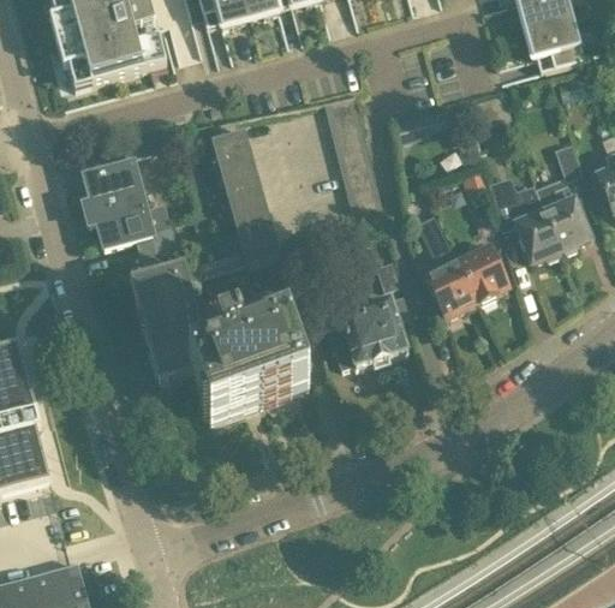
[(144,21),(160,17),(155,0),(58,0),(78,79),(155,58),(144,21)]
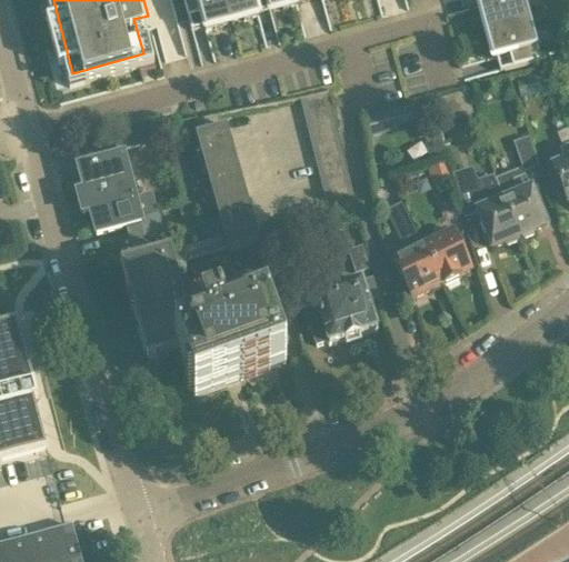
[(230,16),(226,0),(183,0),(190,27),(203,23),(205,27),(219,22),(218,19),(230,16)]
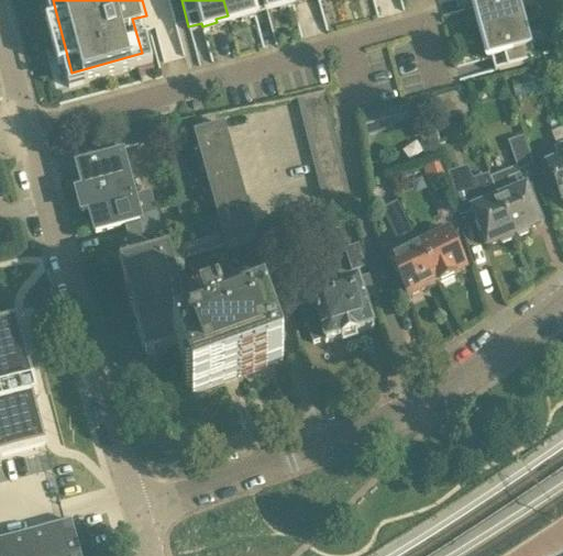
[(265,6),(264,0),(223,0),(228,15),(240,12),(241,17),(255,12),(254,9),(265,6)]
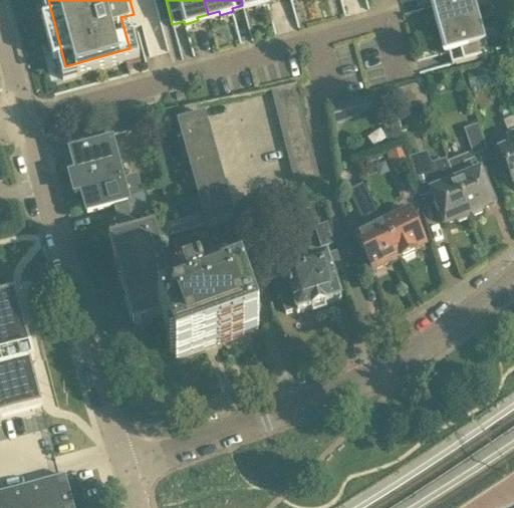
[(435,0),(435,1),(432,2),(435,15),(439,14),(441,25),(478,15),(474,0),(435,0)]
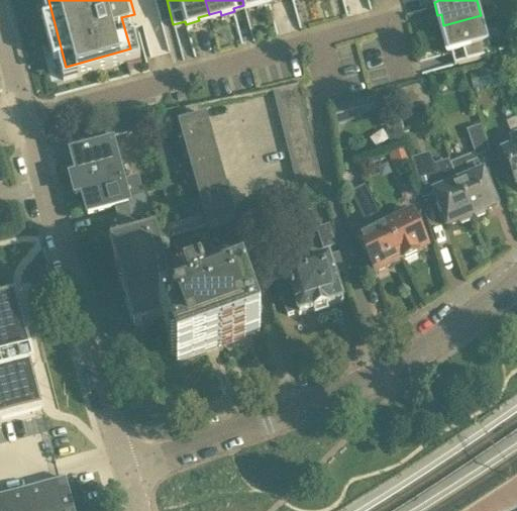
[(481,15),(443,25),(446,36),(443,37),(447,50),(450,49),(453,62),(491,52),(481,15)]
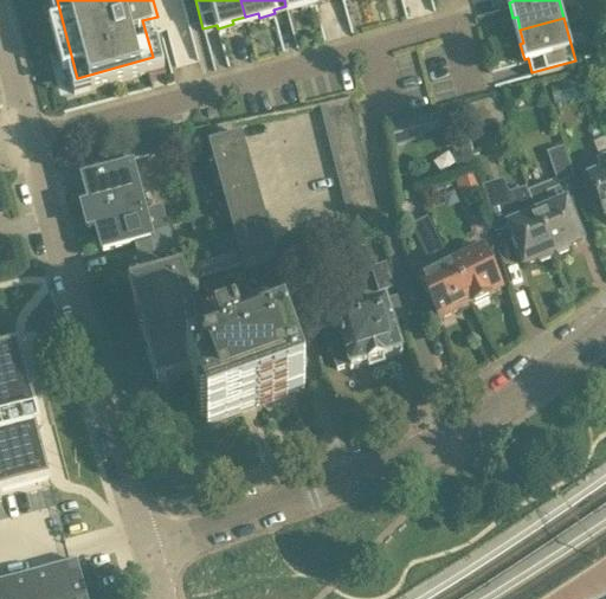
[(323,115),(352,108),(349,95),(330,100),(321,102),(323,115)]
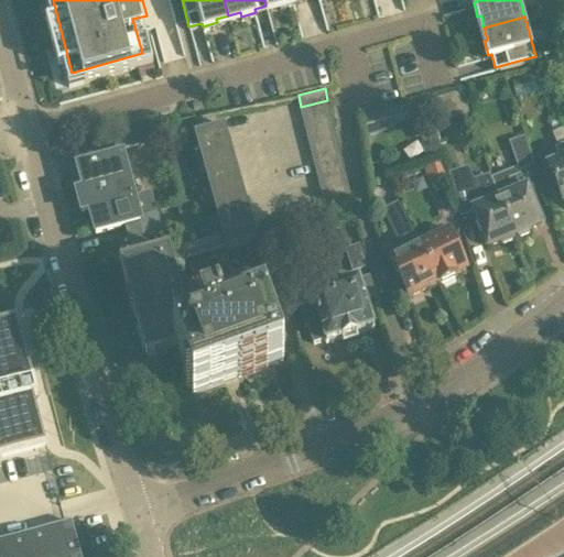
[(436,118),(454,112),(451,106),(464,101),(459,88),(430,97),(436,118)]
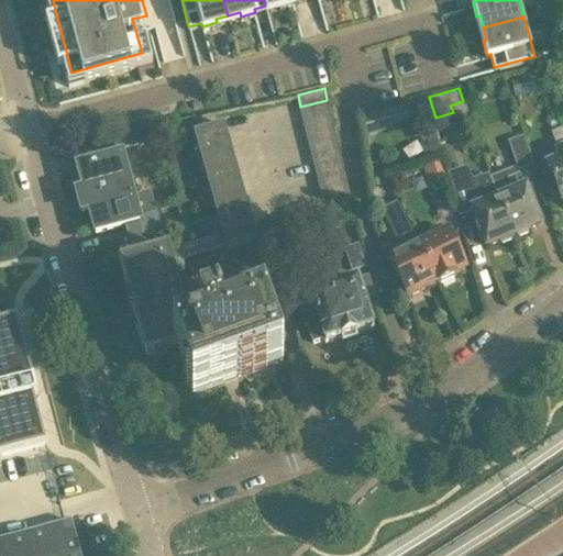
[(330,113),(327,100),(300,107),(304,119),(330,113)]
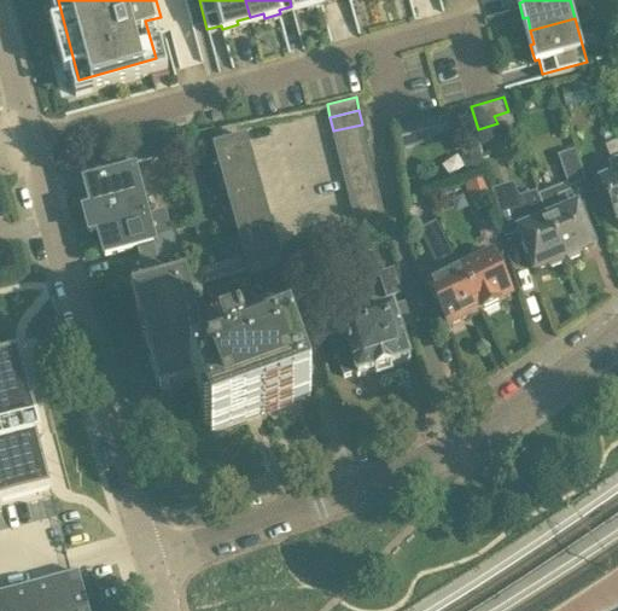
[(472,137),(465,112),(400,132),(407,157),(472,137)]
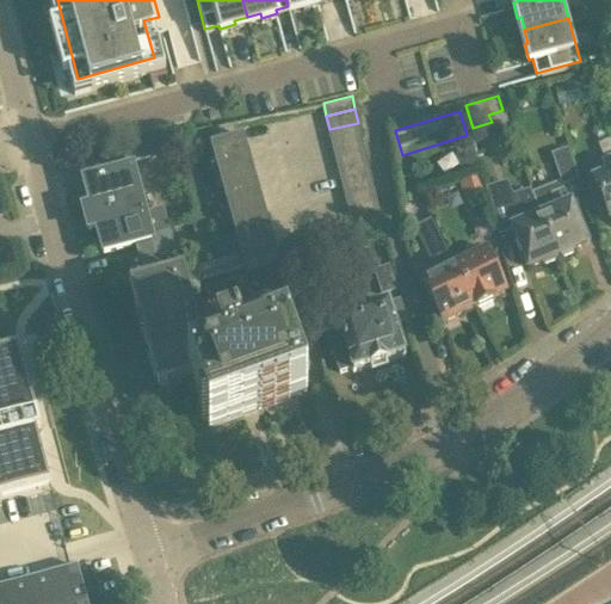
[(208,140),(241,133),(238,119),(204,127),(208,140)]
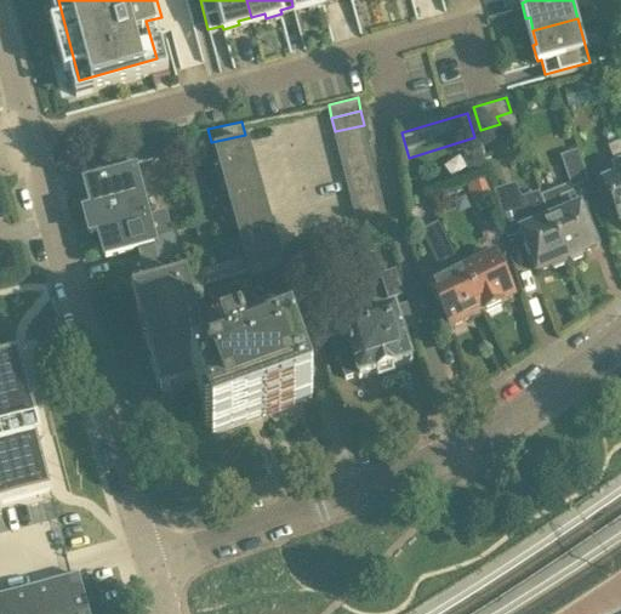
[(368,138),(364,125),(335,131),(339,146),(343,145),(368,138)]
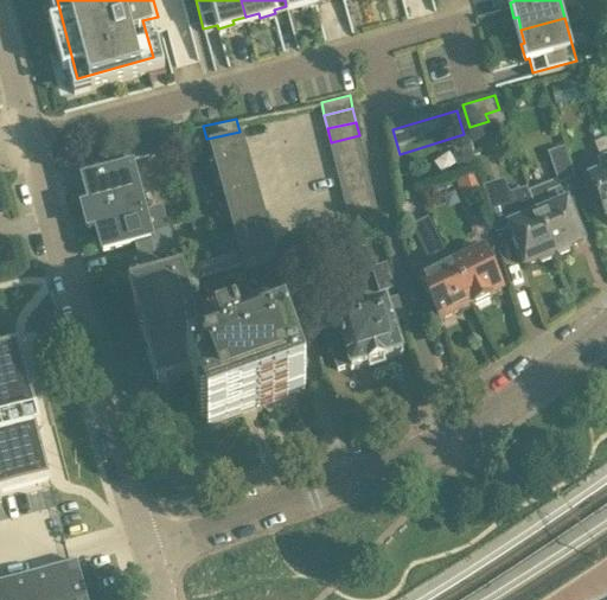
[(606,139),(600,122),(590,126),(595,138),(593,139),(599,154),(594,157),(600,168),(588,173),(605,214),(606,212),(606,139)]
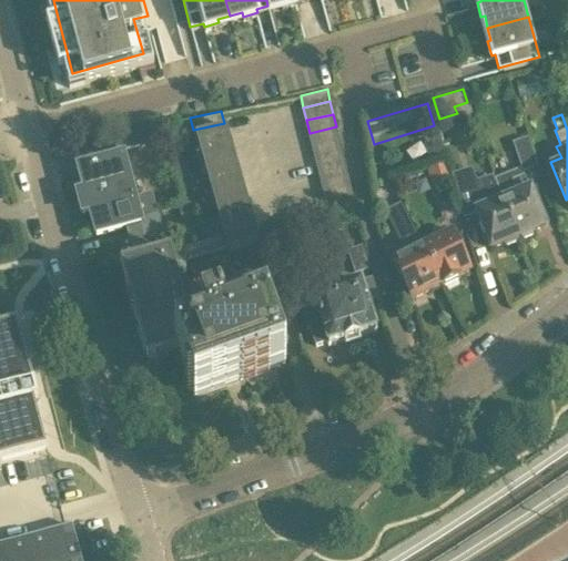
[(224,123),(193,130),(212,194),(213,199),(216,208),(224,235),(210,240),(174,250),(176,261),(226,246),(227,247),(259,238),(225,123),(224,123)]
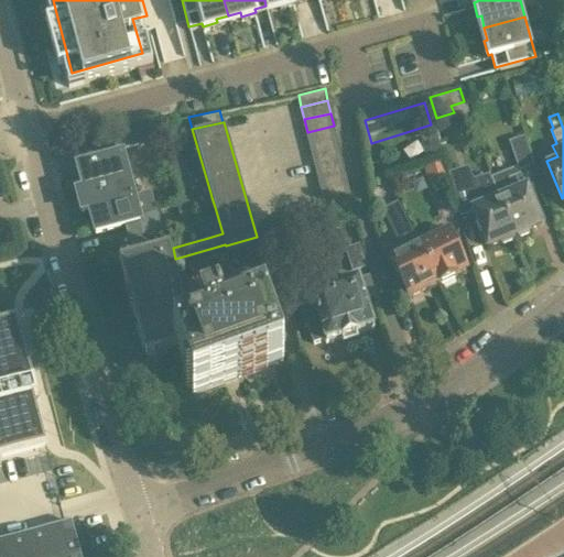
[(337,138),(334,126),(312,131),(307,132),(311,144),(337,138)]
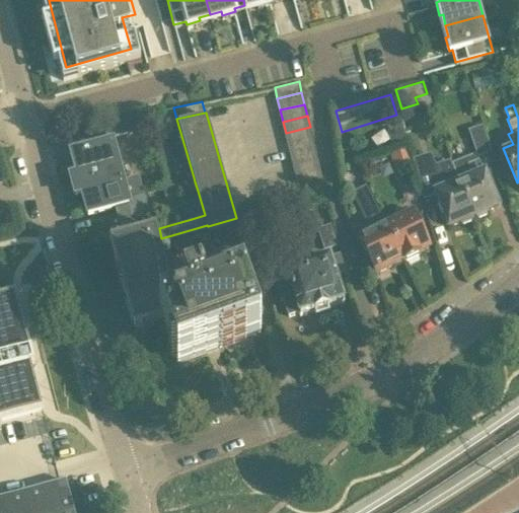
[(103,122),(105,133),(128,129),(125,117),(103,122)]
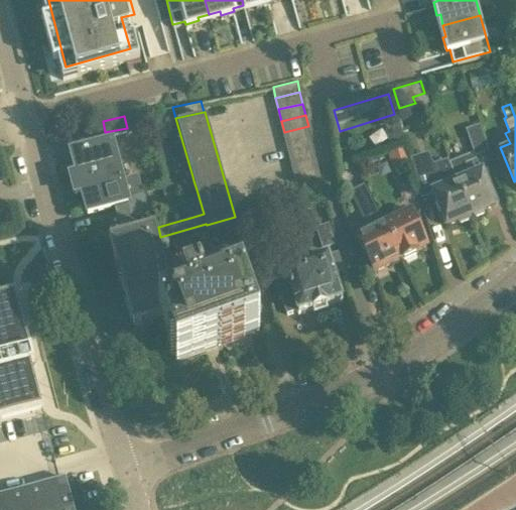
[(465,125),(473,149),(474,152),(488,148),(479,121),(465,125)]
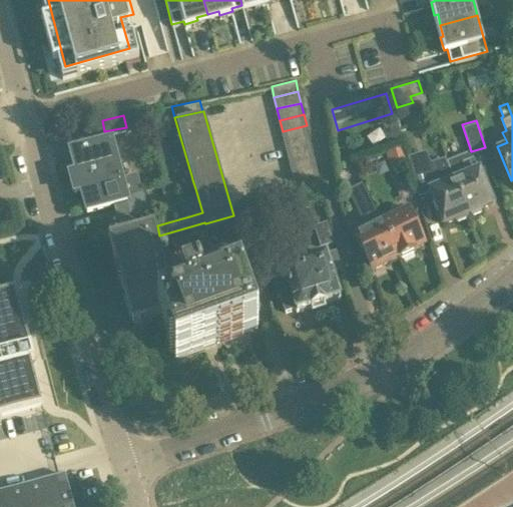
[(402,139),(397,122),(383,126),(388,143),(402,139)]
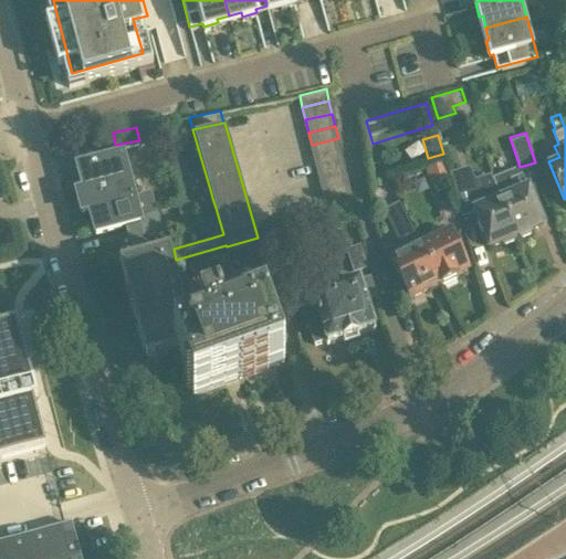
[(342,150),(338,138),(312,145),(315,157),(342,150)]
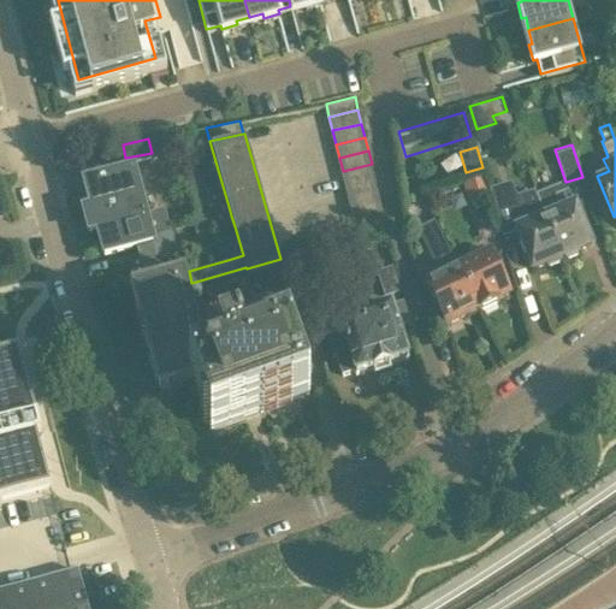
[(182,181),(196,176),(191,160),(177,165),(182,181)]
